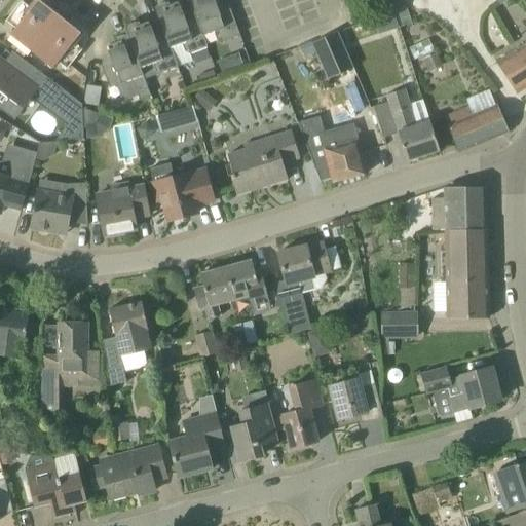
[(88,29),(51,0),(33,0),(28,7),(22,2),(6,22),(14,29),(10,35),(52,69),(58,63),(67,70),(82,50),(75,45),(88,29)]
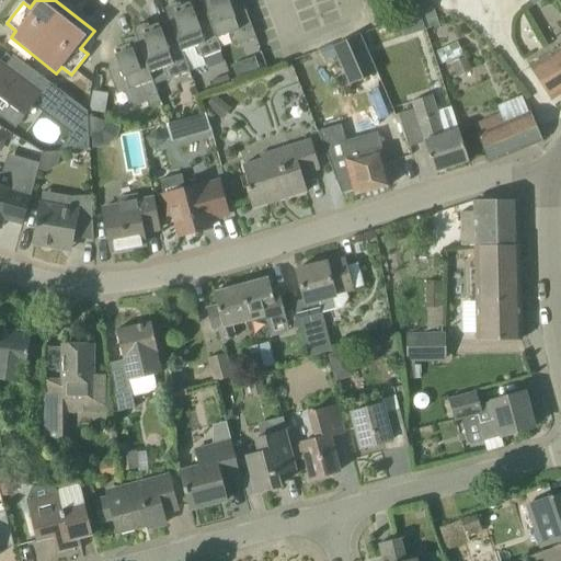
[(201,0),(206,14),(207,14),(216,39),(217,38),(228,34),(231,43),(237,45),(255,38),(241,0),(239,0),(240,1),(229,6),(228,1),(227,0),(201,0)]
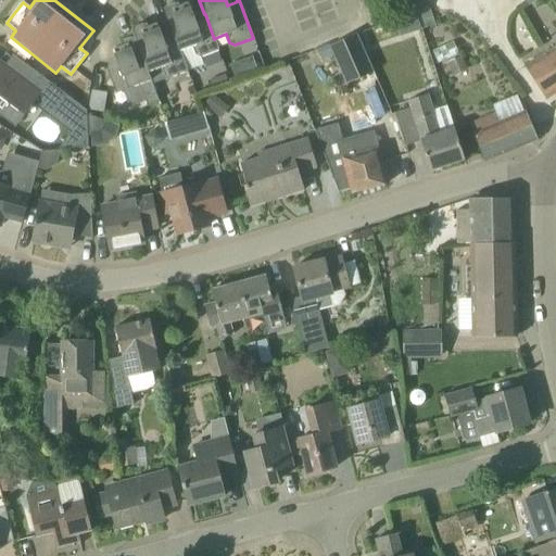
[(421,10),(417,0),(403,0),(409,14),(406,15),(406,16),(429,8),(421,10)]
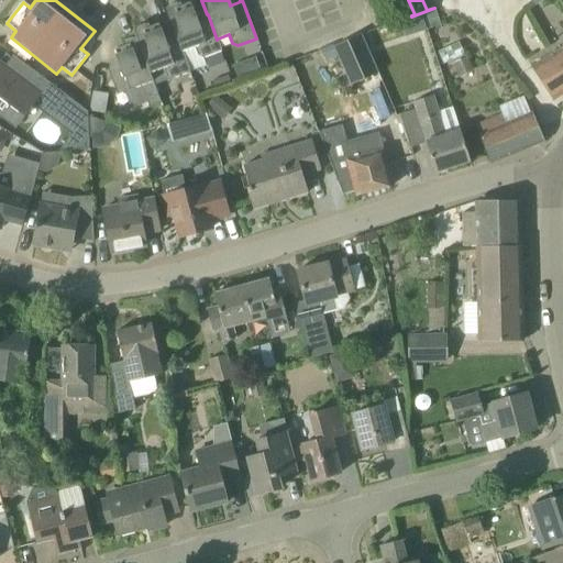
[(181,7),(180,3),(165,9),(175,35),(176,35),(181,52),(183,52),(195,47),(198,56),(203,58),(222,52),(218,39),(217,40),(208,14),(207,14),(196,19),(190,3),(181,7)]
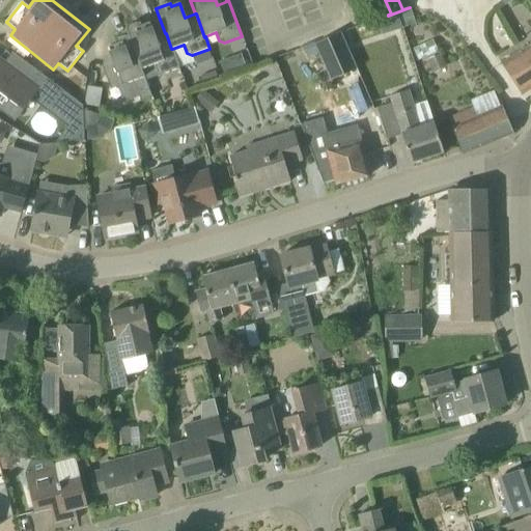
[(141,26),(140,23),(124,28),(128,36),(129,35),(141,68),(154,64),(157,73),(162,75),(179,68),(172,49),(171,49),(166,33),(165,33),(155,37),(149,23),(141,26)]
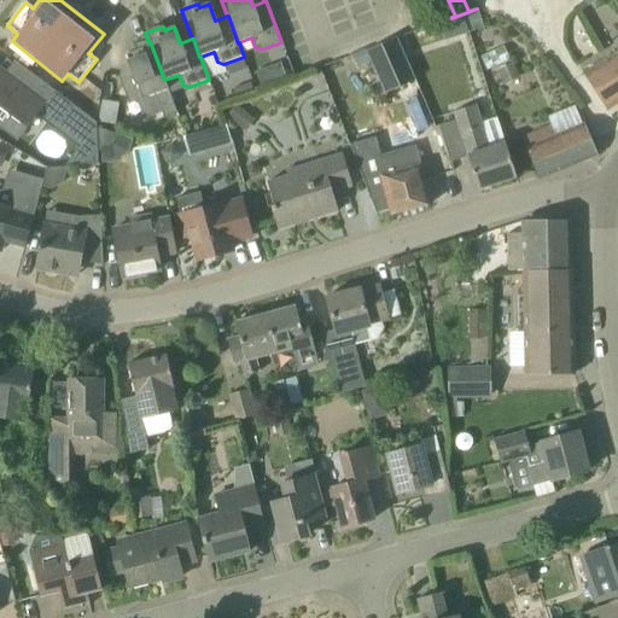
[(384,94),(415,81),(396,39),(366,52),(384,94)]
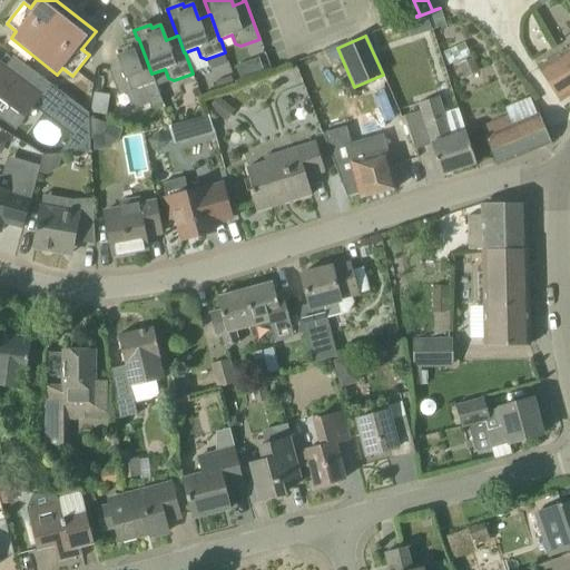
[(163,105),(151,74),(138,38),(137,39),(124,43),(125,47),(116,50),(121,67),(109,71),(118,96),(143,88),(149,104),(150,109),(163,105)]
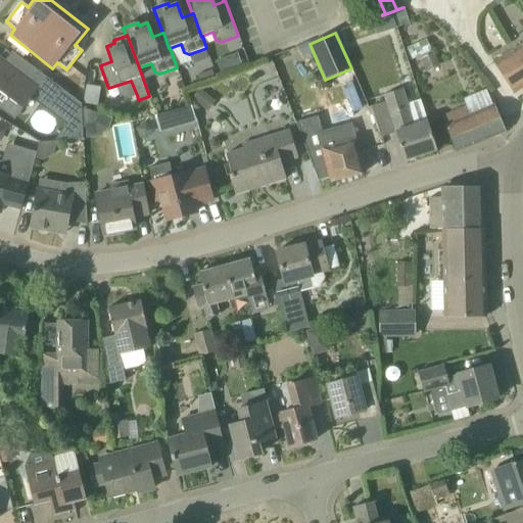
[(513,94),(522,87),(522,45),(493,63),(513,94)]
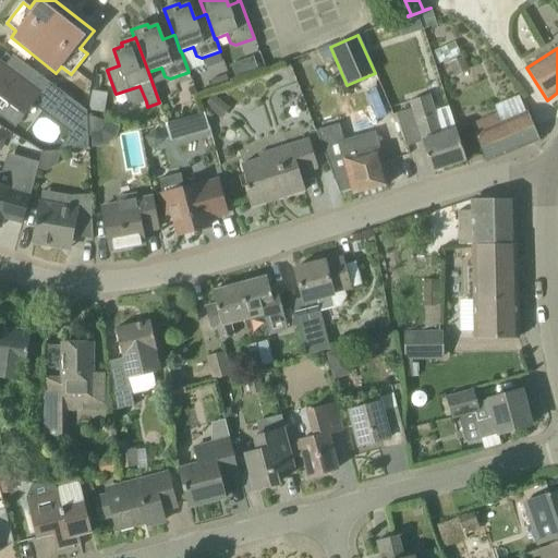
[(257,71),(253,59),(242,63),(246,75),(257,71)]
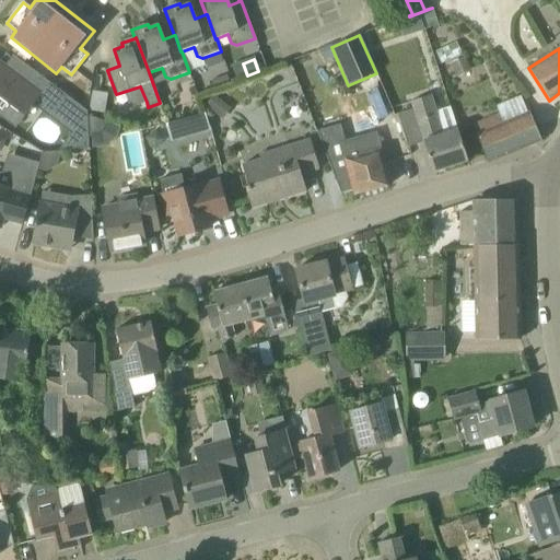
[(11,72),(4,67),(0,63),(0,116),(15,128),(49,83),(20,60),(11,72)]
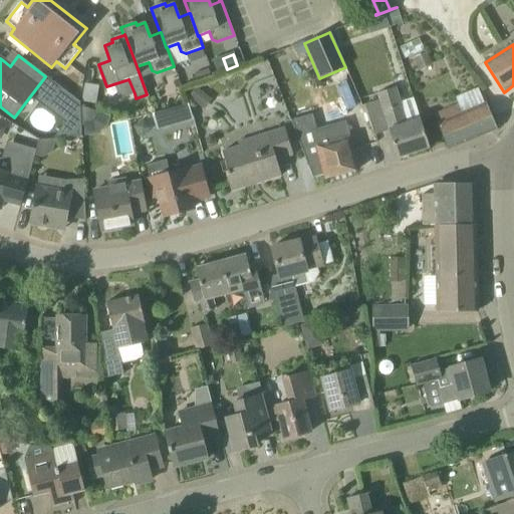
[(397,87),(376,93),(365,96),(360,86),(354,88),(361,105),(363,105),(373,136),(389,132),(398,158),(429,148),(417,107),(414,99),(401,102),(397,87)]
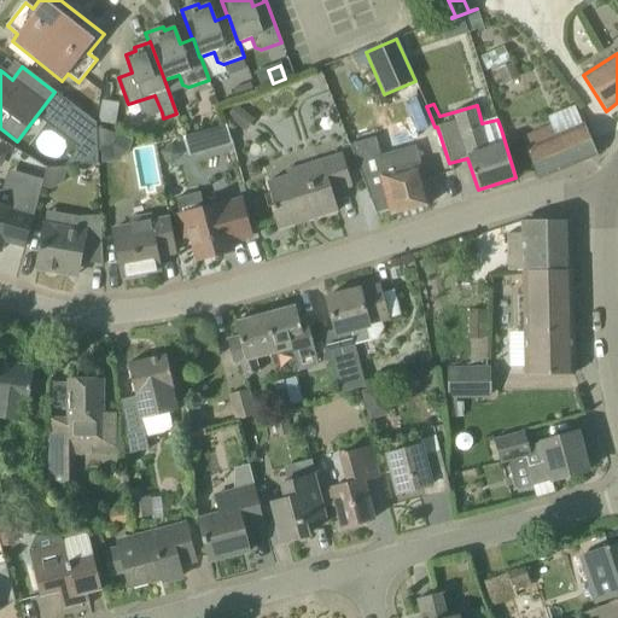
[(246,114),(235,105),(226,117),(238,127),(246,114)]
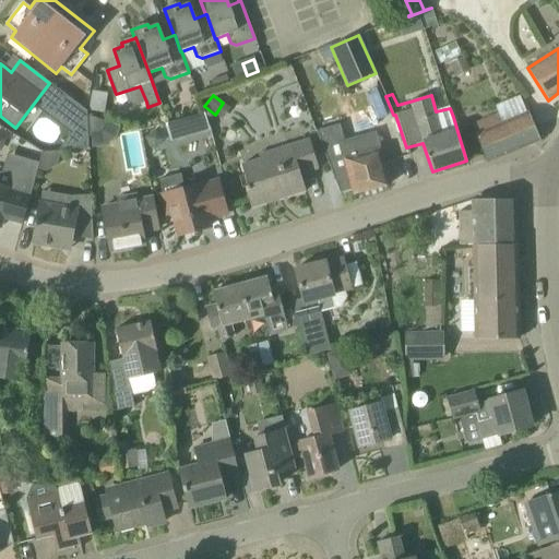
[(487,163),(539,141),(528,114),(521,96),(495,107),(498,115),(472,126),(487,163)]
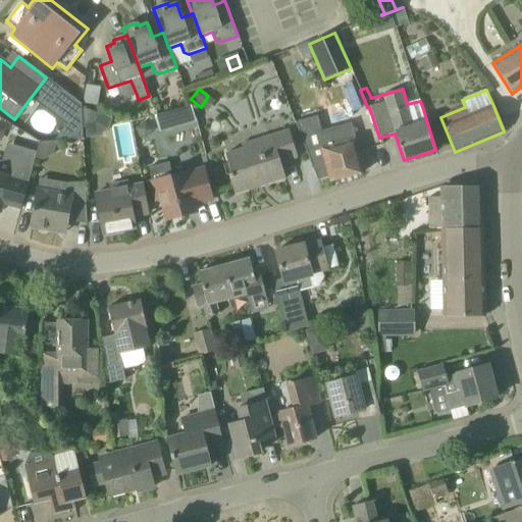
[(157,129),(190,122),(187,106),(153,113),(157,129)]
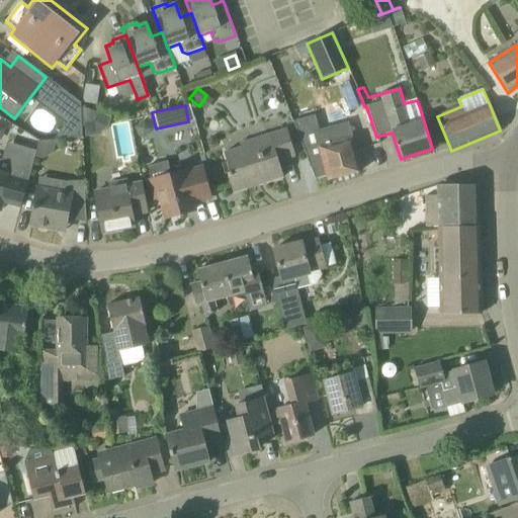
[(349,123),(319,132),(315,115),(295,121),(307,151),(315,180),(327,177),(328,180),(361,171),(349,123)]
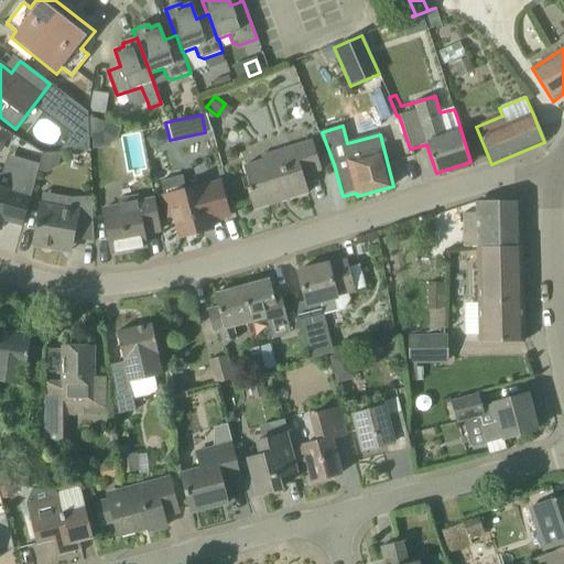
[(144,142),(154,152),(164,142),(155,132),(144,142)]
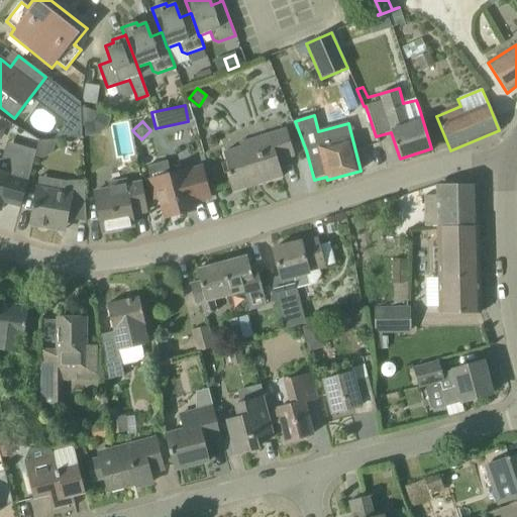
[(232,193),(283,177),(278,162),(294,157),(286,130),(239,144),(240,148),(223,153),(229,173),(226,174),(232,193)]
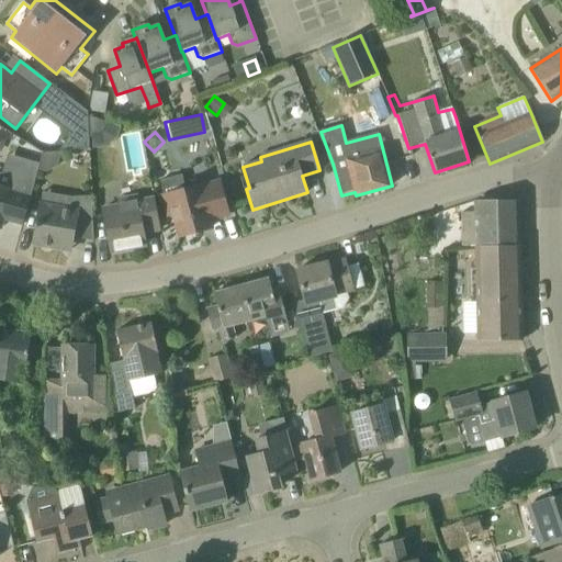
[(45,177),(56,170),(60,157),(43,153),(37,175),(45,177)]
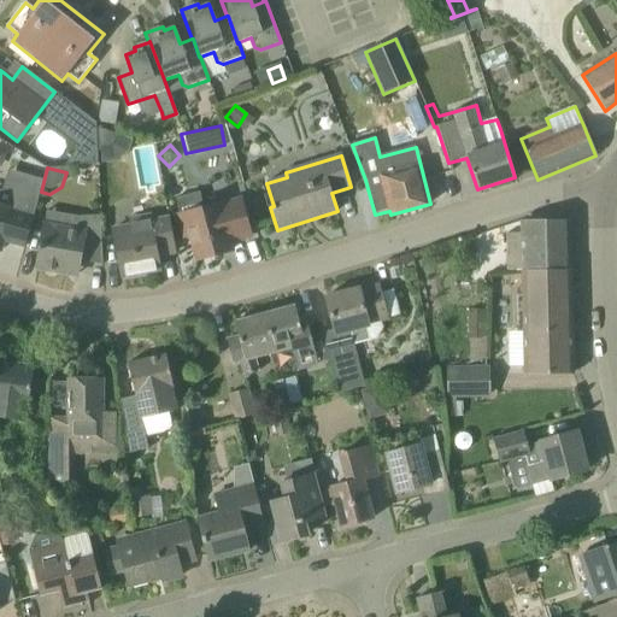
[(25,247),(41,188),(43,180),(7,170),(0,199),(0,251),(0,252),(4,241),(25,247)]
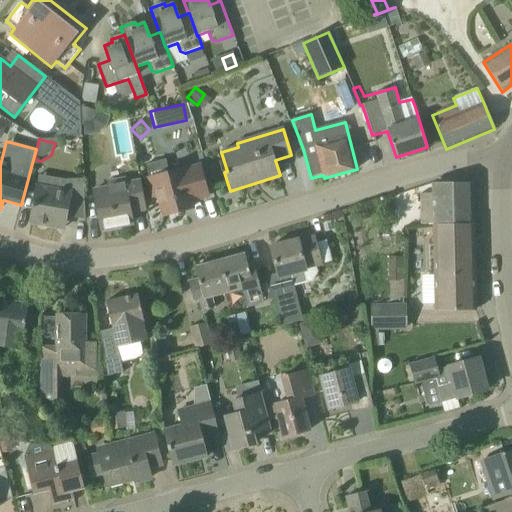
[(169,173),(166,160),(147,165),(151,178),(148,179),(154,198),(158,197),(163,216),(192,208),(190,201),(208,197),(199,166),(182,170),(182,169),(169,173)]
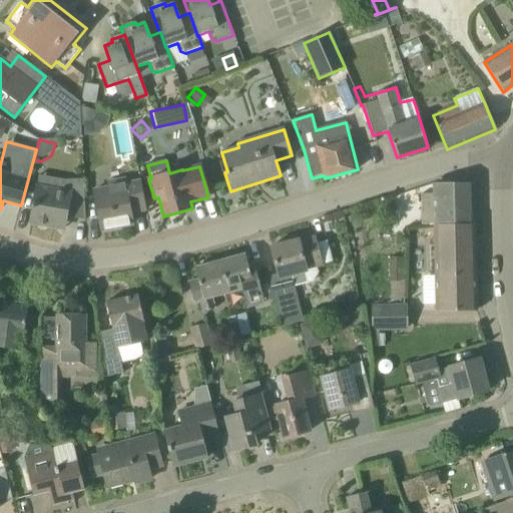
[(65,180),(38,175),(30,222),(64,228),(66,217),(85,220),(82,179),(65,180)]
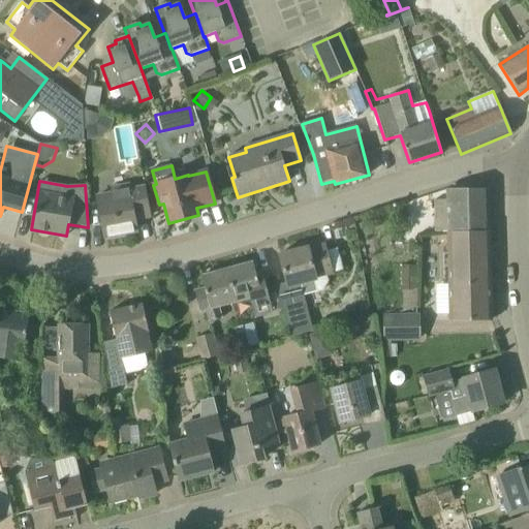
[(129,191),(128,185),(112,188),(113,194),(96,197),(104,238),(137,231),(134,219),(151,216),(145,188),(129,191)]
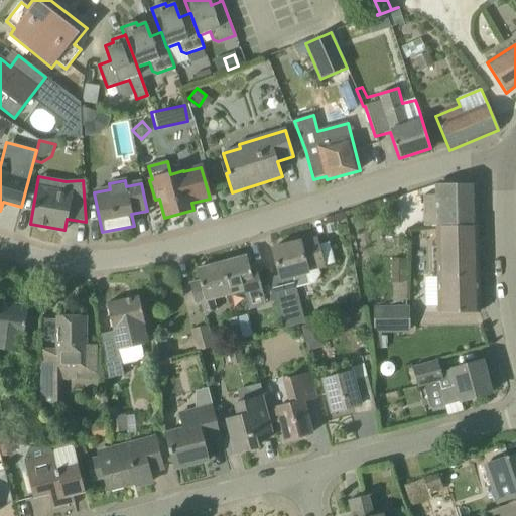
[(478,227),(477,184),(435,184),(435,196),(436,228),(478,227)]
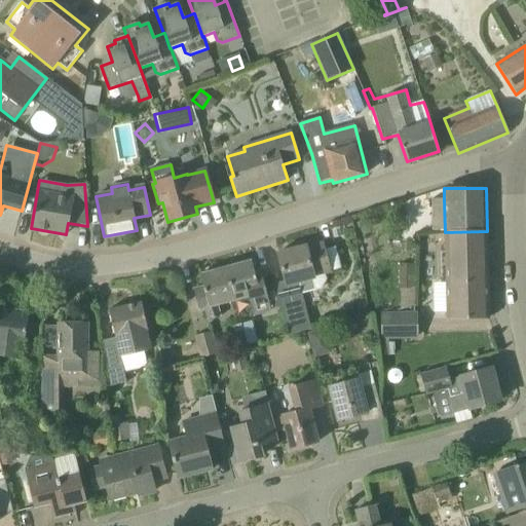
[(488,317),(487,232),(487,231),(445,232),(446,284),(446,312),(446,318),(488,317)]
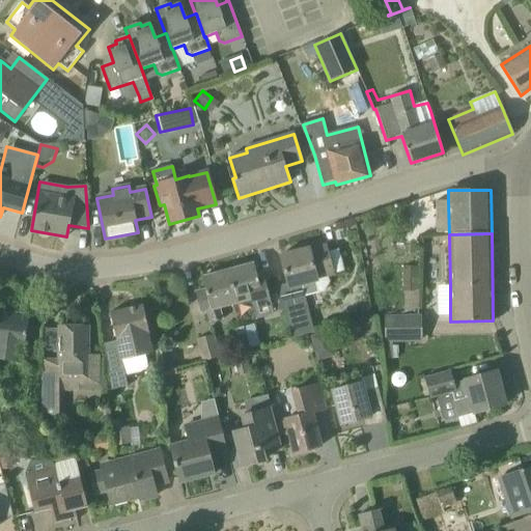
[(334,275),(327,244),(280,256),(287,284),(277,286),(290,339),(292,338),(313,332),(301,286),(318,282),(317,280),(334,275)]
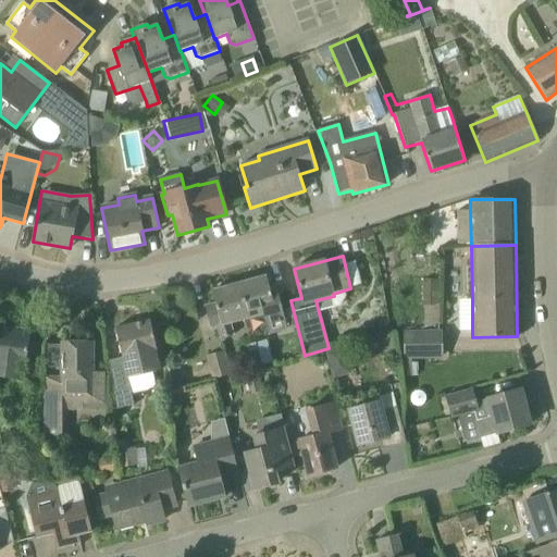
[(271,294),(267,276),(239,283),(249,318),(262,313),(268,335),(287,330),(277,292),(271,294)]
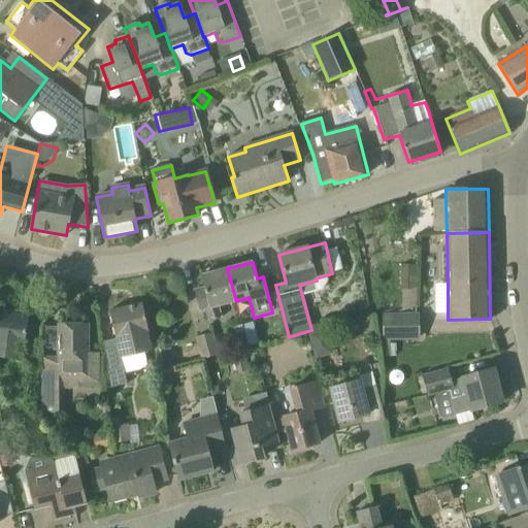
[(416,310),(416,266),(401,266),(400,290),(402,291),(401,310),(416,310)]
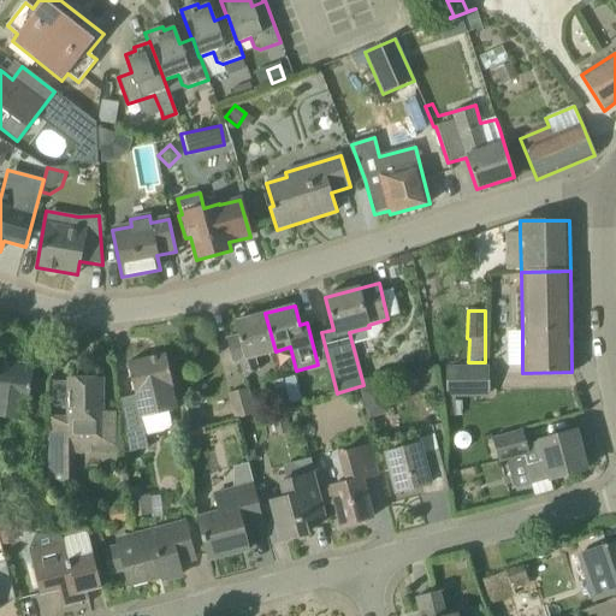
[(259,371),(255,356),(276,351),(265,313),(235,321),(238,336),(226,339),(234,363),(241,361),(244,374),(259,371)]
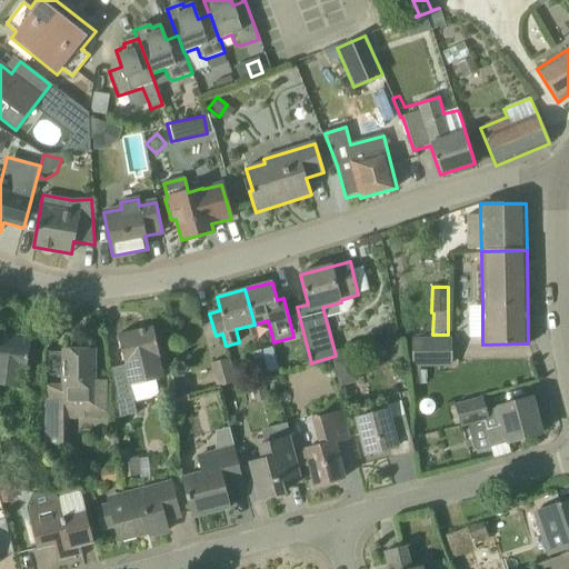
[(396,327),(382,330),(385,342),(399,339),(396,327)]
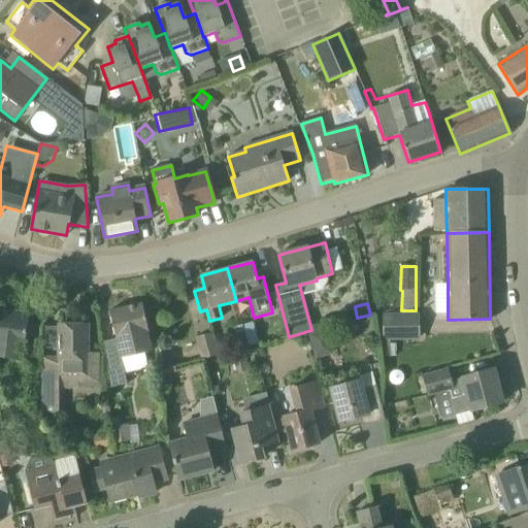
[(120,359),(152,352),(147,332),(149,332),(141,304),(109,311),(120,359)]
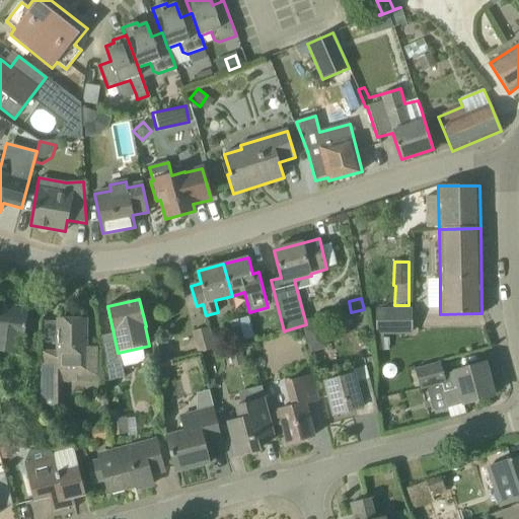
[(21,351),(26,312),(13,310),(14,304),(0,302),(0,351),(20,355),(21,351)]
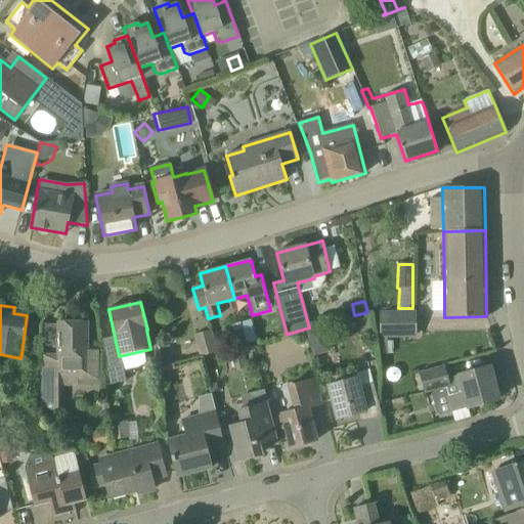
[(380,338),(417,337),(417,311),(379,312),(380,338)]
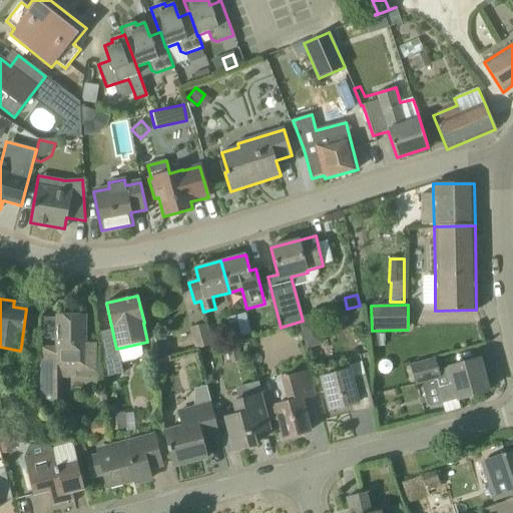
[(359,308),(340,312),(343,324),(362,320),(359,308)]
